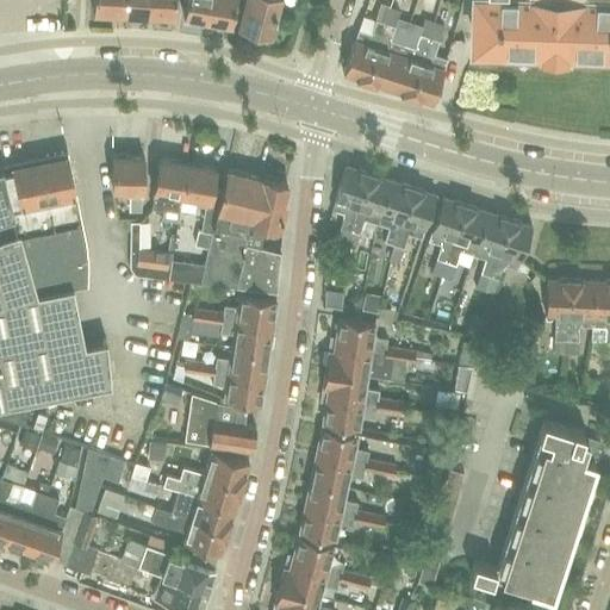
[(119,11),(125,12),(125,0),(93,0),(93,10),(97,10),(99,13),(107,14),(110,11),(119,11)]
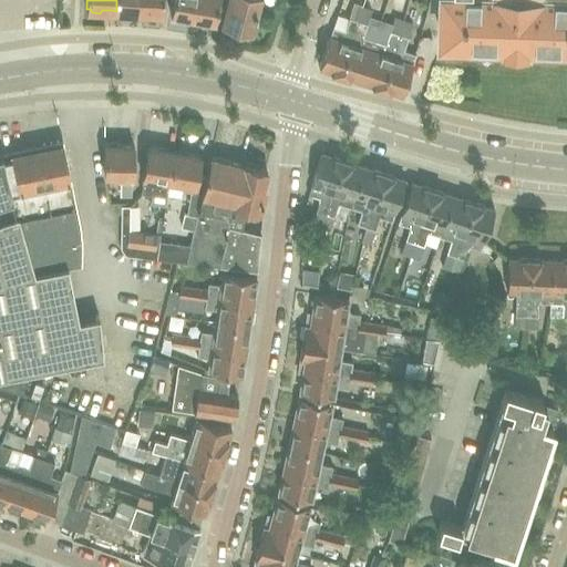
[(130,11),(140,12),(140,0),(116,0),(116,11),(119,11),(120,13),(129,14),(130,11)]
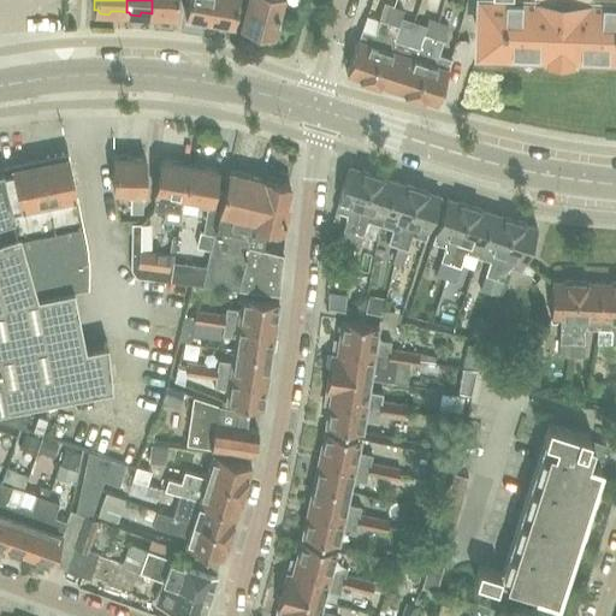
[(177,0),(152,0),(152,13),(160,13),(161,17),(170,17),(172,15),(176,15),(177,3),(177,0)]
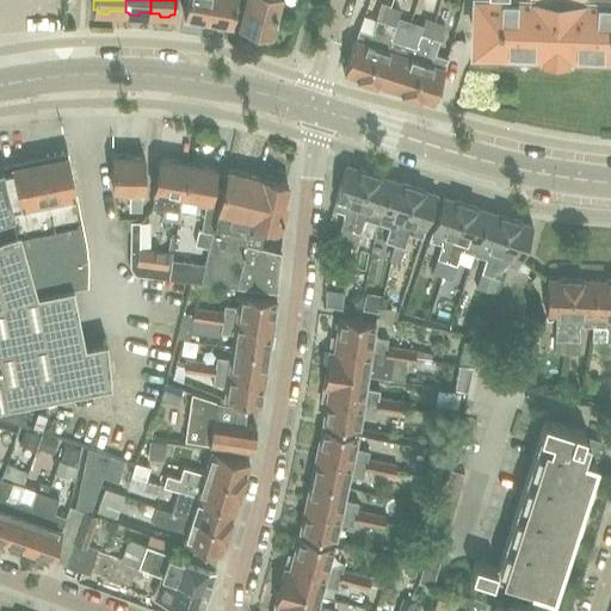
[(198,17),(208,19),(210,7),(210,0),(184,0),(185,1),(186,1),(184,14),(189,16),(187,18),(198,19),(198,17)]
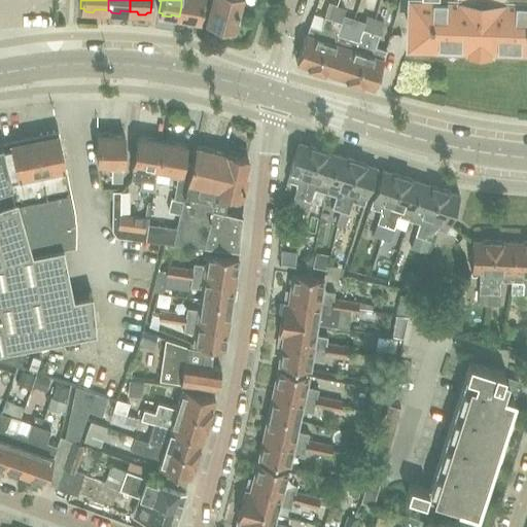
[(204,0),(181,0),(181,6),(179,16),(187,18),(187,20),(197,22),(197,20),(200,20),(202,8),(203,8),(204,0)]
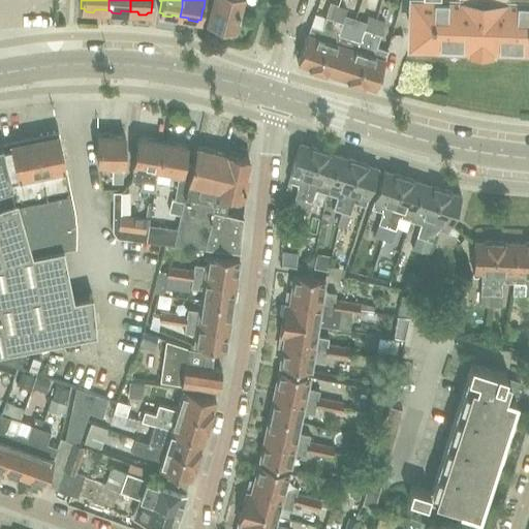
[(214,0),(209,22),(221,25),(223,28),(231,30),(235,28),(241,0),(214,0)]
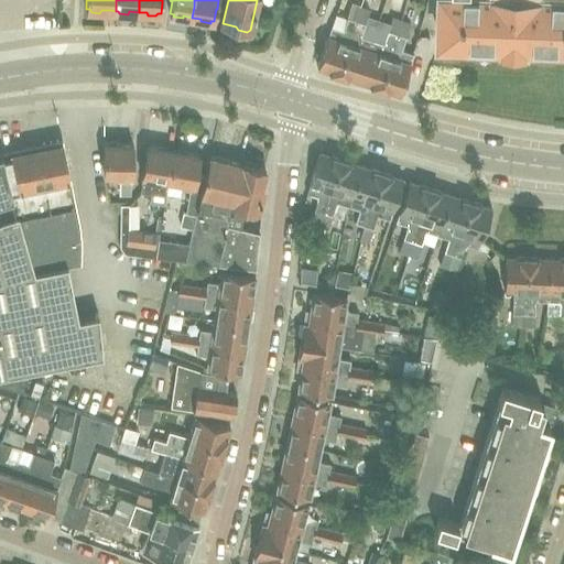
[(563,0),(441,0),(440,39),(440,40),(505,42),(505,45),(530,45),(530,43),(563,44),(563,0)]
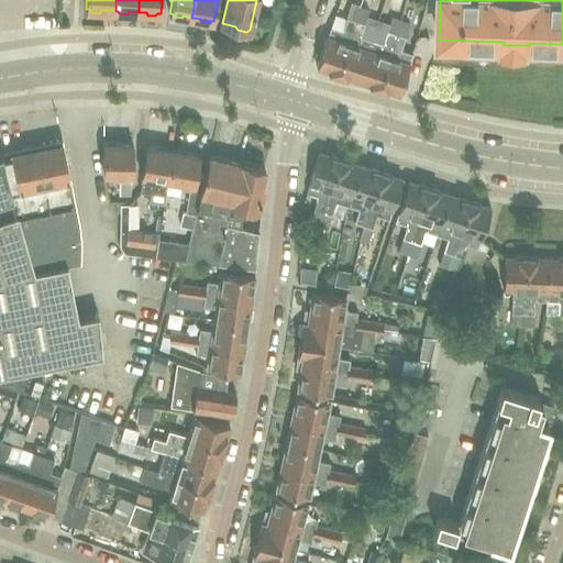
[(334,13),(330,26),(317,67),(338,74),(360,7),(351,4),(346,18),(334,13)]
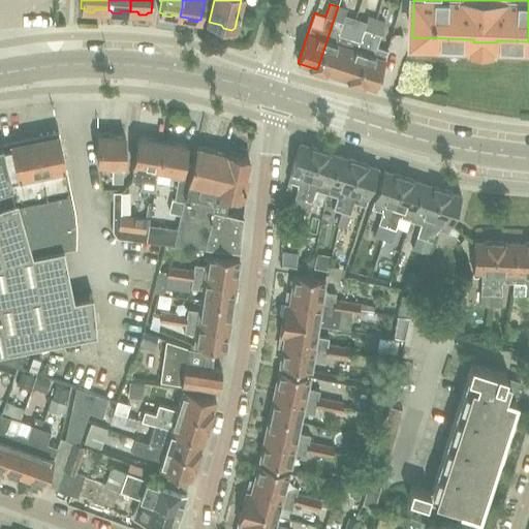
[(346,9),(338,6),(317,69),(337,75),(349,37),(339,34),(346,9)]
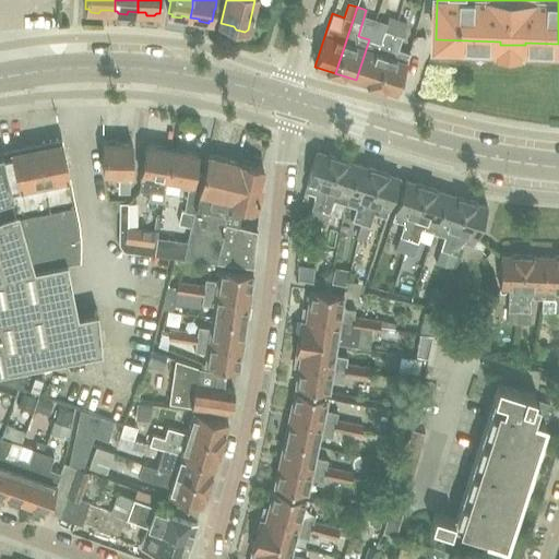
[(356,80),(376,86),(397,21),(389,18),(380,44),(369,39),(356,80)]
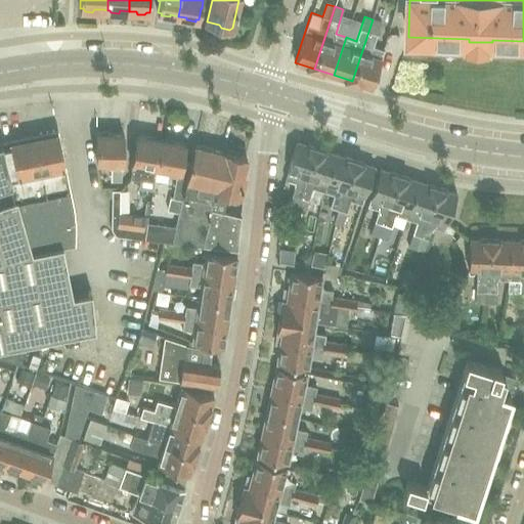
[(381,22),(373,19),(352,81),(372,88),(384,49),(374,46),(381,22)]
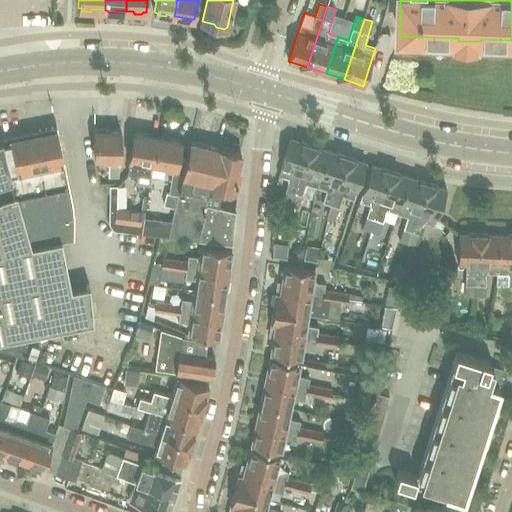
[(95,130),(95,159),(105,159),(105,164),(109,164),(109,175),(118,175),(118,164),(120,164),(121,130),(95,130)]
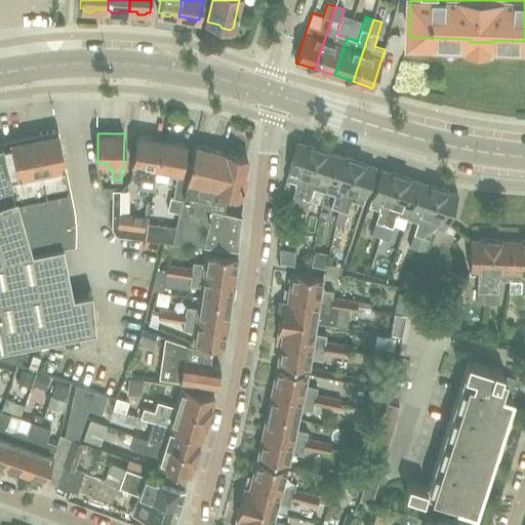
[(0,358),(23,366),(18,345),(95,330),(91,292),(88,293),(73,296),(63,246),(75,228),(74,209),(62,151),(63,151),(62,145),(61,145),(58,134),(2,146),(1,146),(0,146),(0,358)]
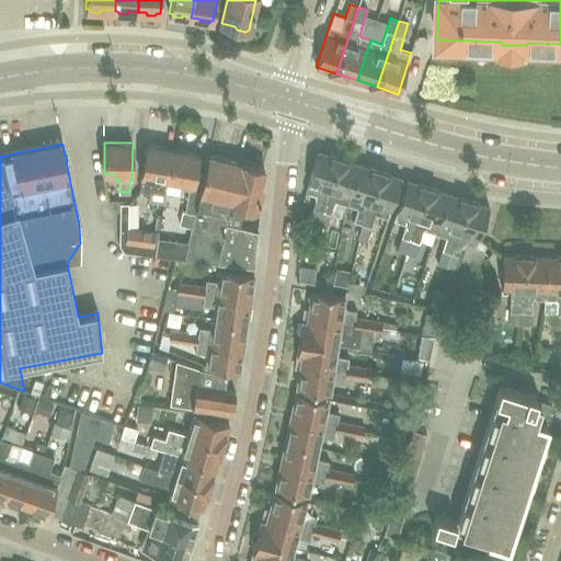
[(172,148),(146,144),(140,181),(141,181),(139,191),(151,193),(151,191),(164,192),(165,191),(167,179),(172,148)]
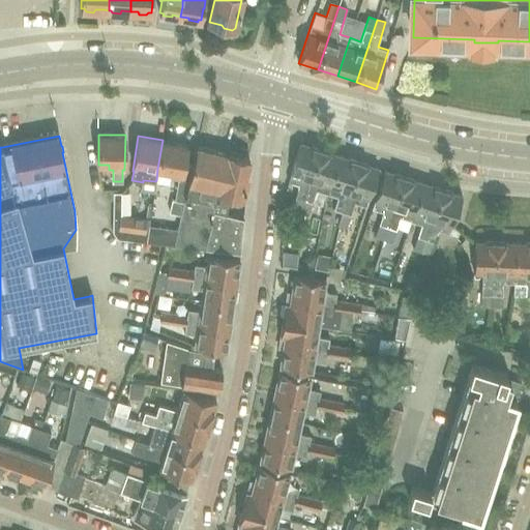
[(170,183),(171,177),(178,179),(174,201),(172,201),(170,213),(180,215),(196,153),(186,152),(188,144),(163,140),(157,169),(156,180),(170,183)]
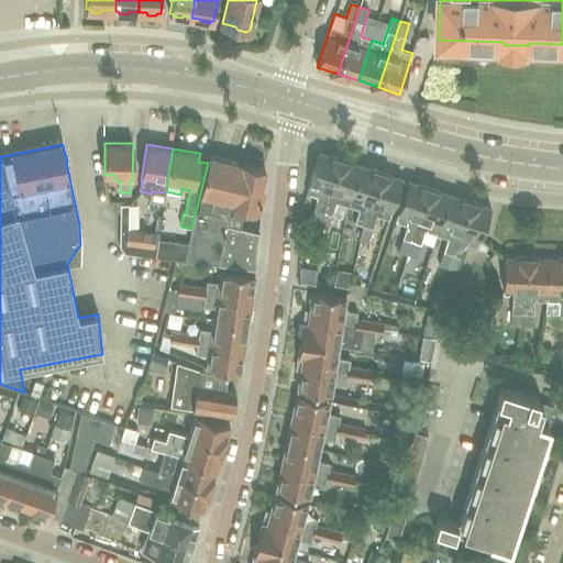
[(309,222),(319,224),(341,158),(320,151),(309,183),(306,192),(318,196),(309,222)]
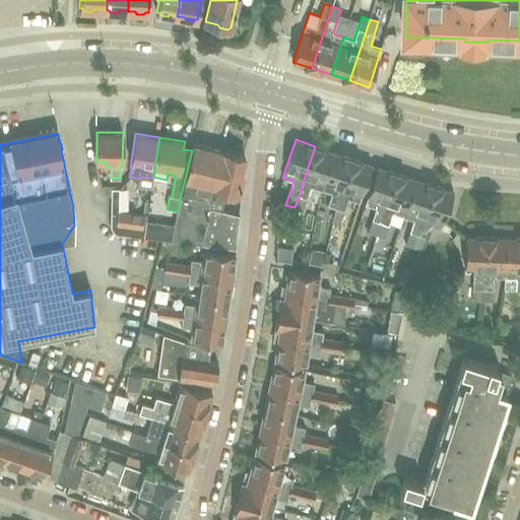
[(170,242),(201,245),(209,208),(208,207),(223,151),(193,144),(192,150),(177,211),(170,242)]
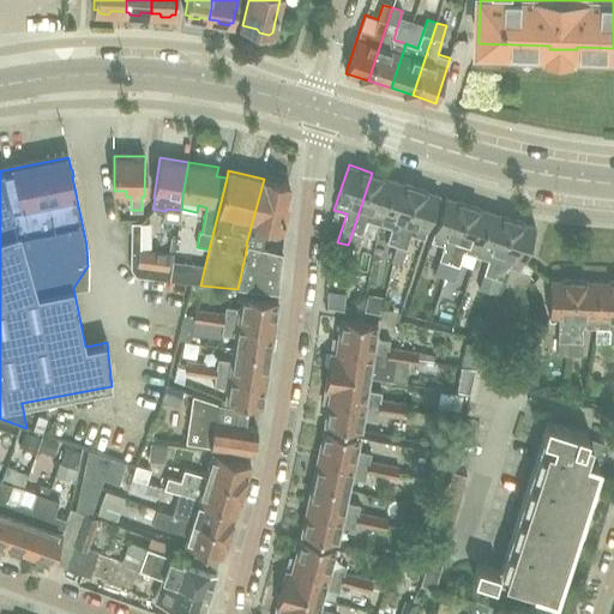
[(348,245),(350,246),(357,248),(367,221),(379,224),(383,214),(393,180),(372,173),(348,245)]
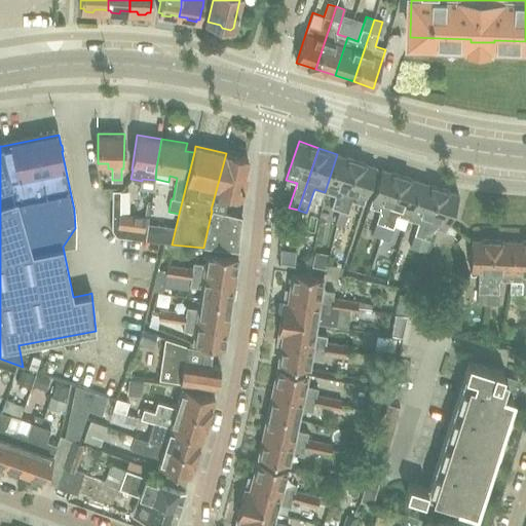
[(228,193),(240,196),(246,176),(243,176),(248,158),(240,156),(239,153),(230,151),(227,153),(226,153),(211,210),(212,211),(203,248),(238,252),(242,217),(224,213),(228,193)]
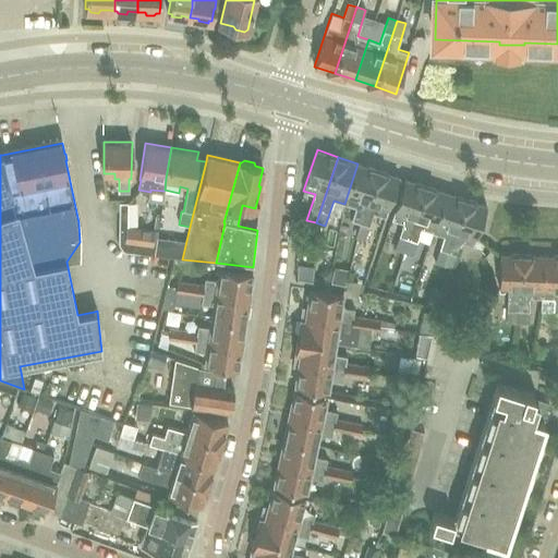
[(378,170),(358,164),(348,194),(344,204),(355,207),(351,220),(361,223),(378,170)]
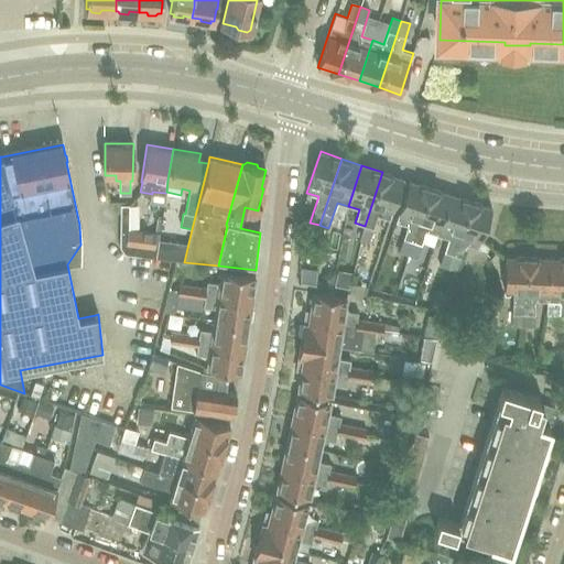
[(403,179),(382,172),(365,226),(360,239),(369,241),(378,216),(390,219),(403,179)]
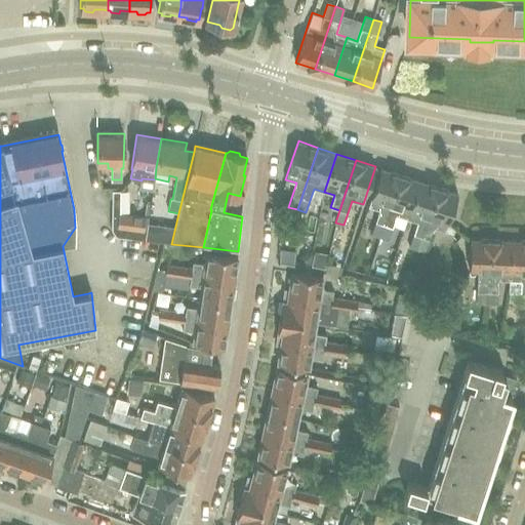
[(371,234),(380,237),(400,174),(381,168),(368,206),(379,210),(371,234)]
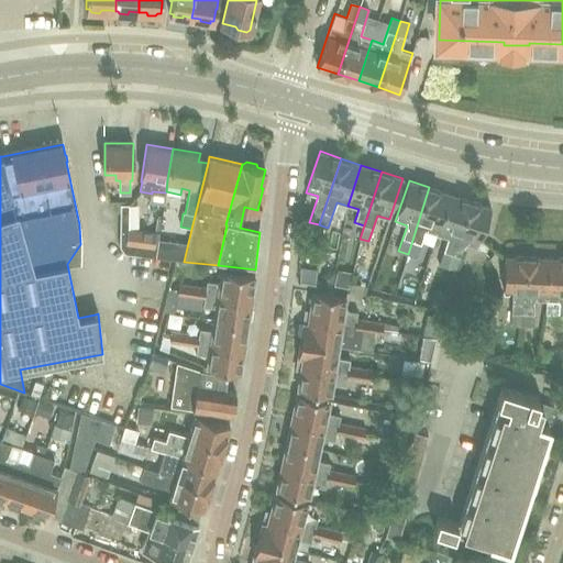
[(426,231),(437,234),(450,194),(429,187),(408,254),(417,257),(426,231)]
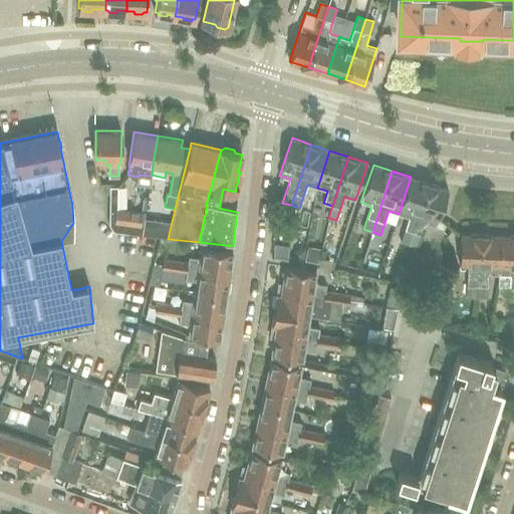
[(401,241),(409,244),(430,183),(411,177),(399,214),(409,218),(401,241)]
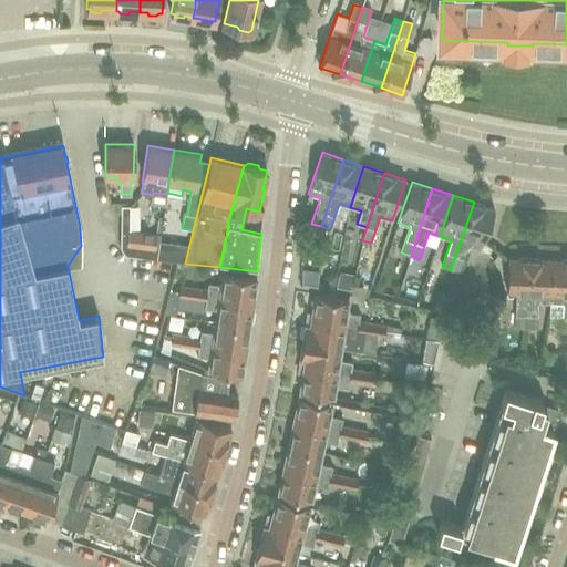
[(474,202),(451,269),(461,272),(470,246),(482,250),(495,209),(474,202)]
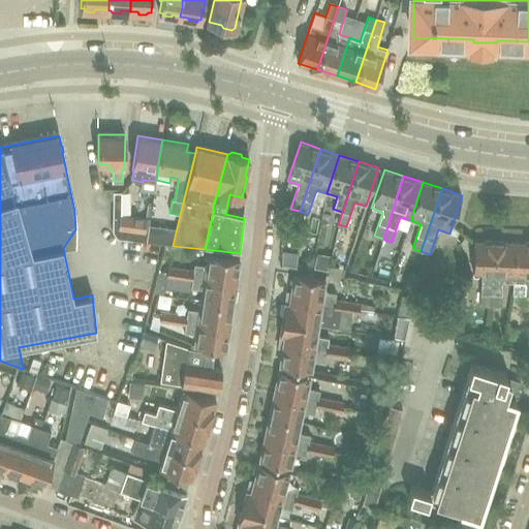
[(117,193),(117,189),(104,189),(106,197),(114,200),(114,193),(117,193)]
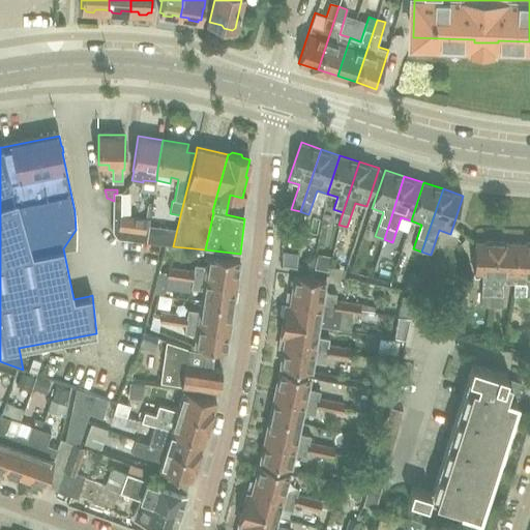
[(119,217),(142,215),(140,192),(117,193),(119,217)]
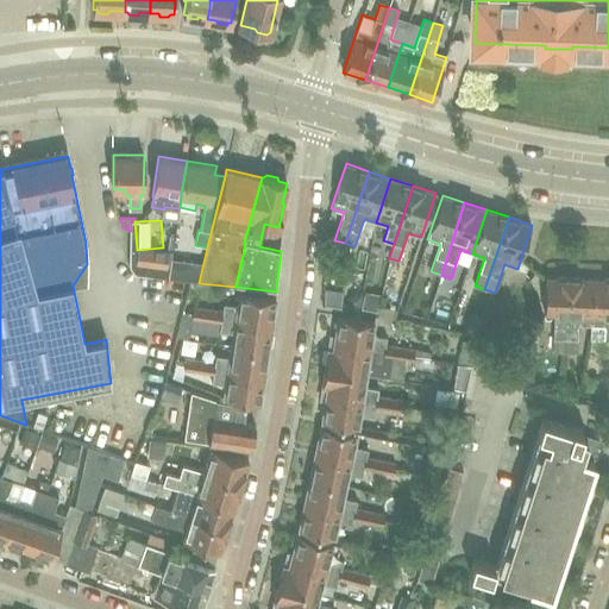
[(167,271),(169,253),(138,250),(136,267),(167,271)]
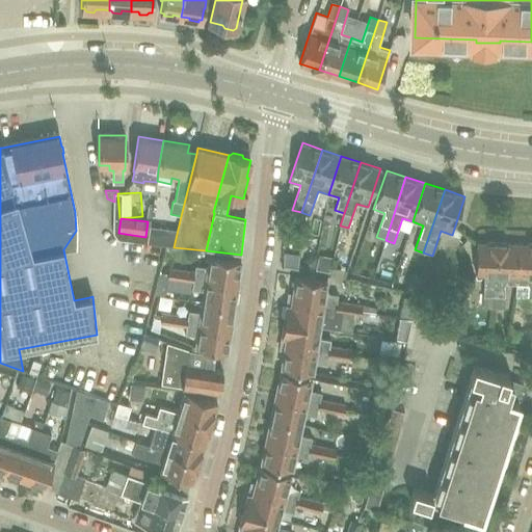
[(341,256),(354,257),(357,230),(344,229),(341,256)]
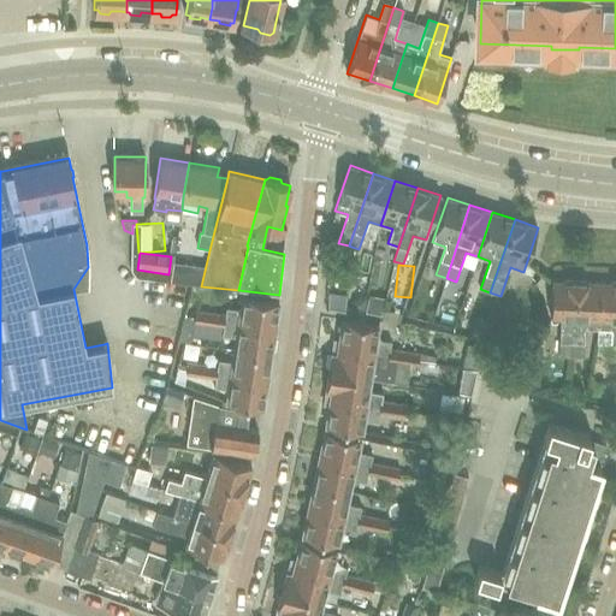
[(574,343),(576,282),(552,280),(551,317),(561,317),(560,355),(572,356),(573,343),(574,343)]
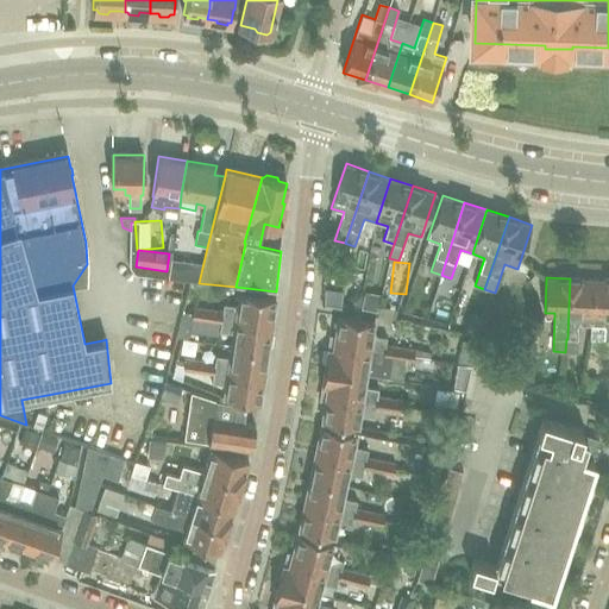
[(592,278),(570,278),(567,339),(566,339),(565,352),(578,352),(578,325),(591,326),(592,278)]
